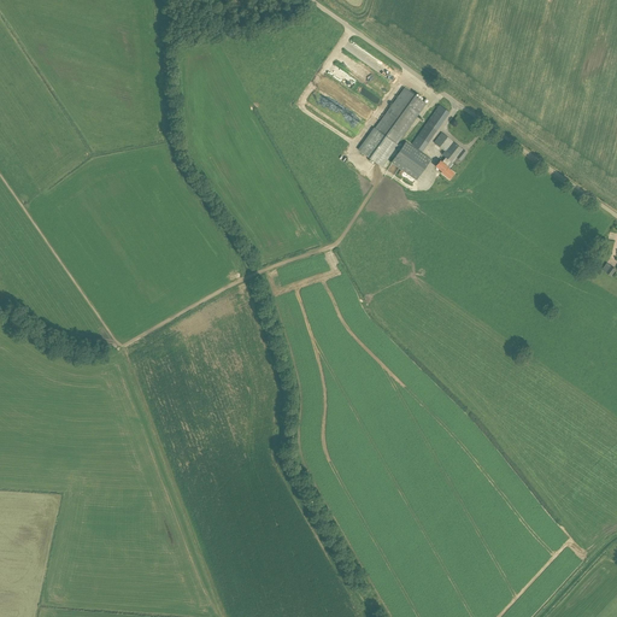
[(350,40),(346,47),(365,59),(368,56),(365,54),(368,51),(350,40)]
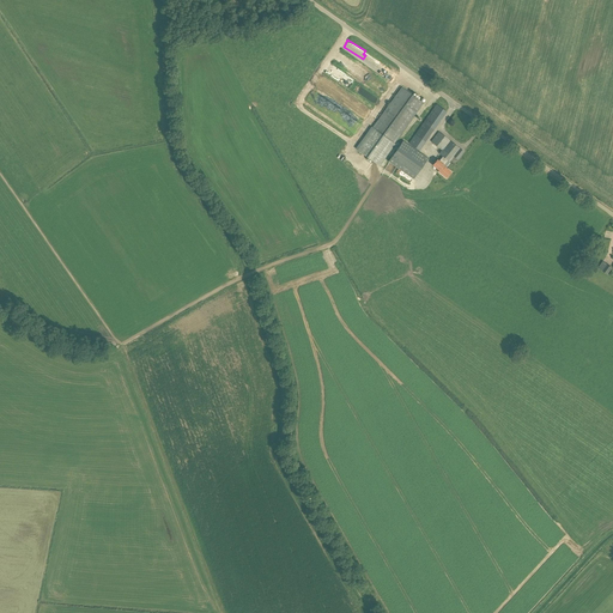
[(326,87),(345,101),(350,93),(344,90),(344,91),(329,82),(326,87)]
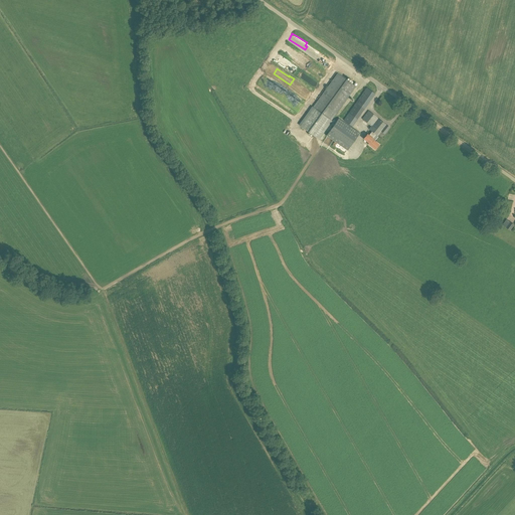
[(331,121),(356,87),(337,73),(313,107),(312,106),(299,125),(319,140),(332,121),(331,121)]
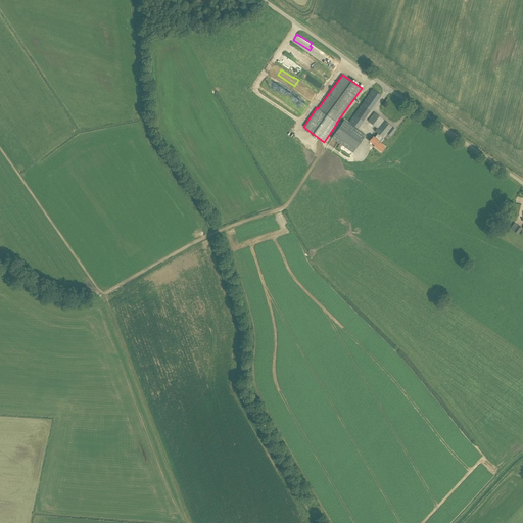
[(304,103),(299,99),(295,106),(300,109),(304,103)]
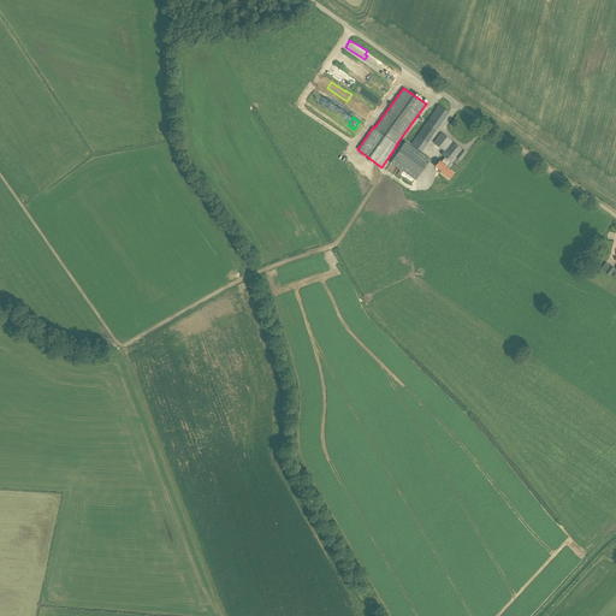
[(428,119),(426,123),(437,130),(438,126),(428,119)]
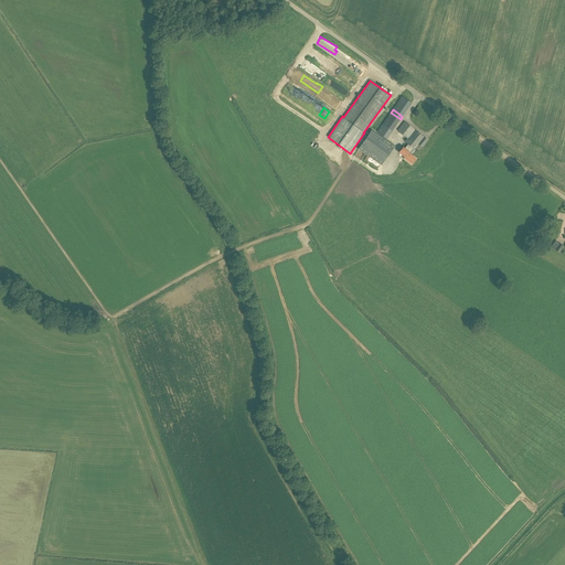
[(422,148),(428,140),(404,121),(397,130),(407,138),(404,141),(408,145),(405,149),(403,147),(398,152),(405,157),(404,159),(412,164),(416,159),(408,152),(409,152),(413,148),(414,150),(418,145),(422,148)]
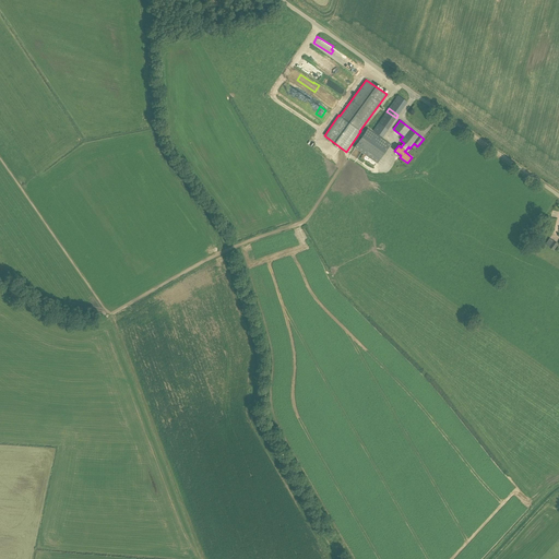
[(390,144),(373,132),(370,129),(368,128),(358,142),(354,146),(377,163),(380,158),(390,144)]
